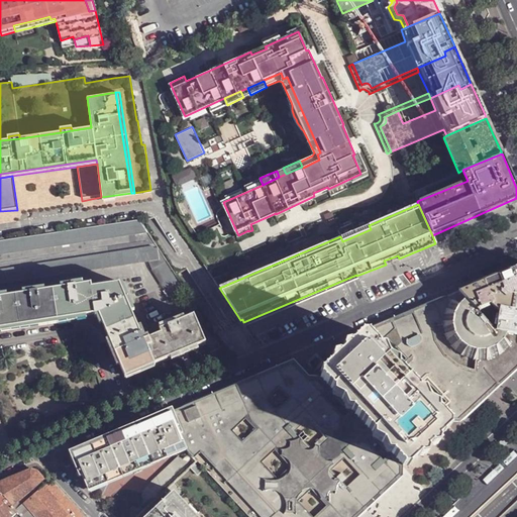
[(139,218),(0,239),(0,253),(143,231),(142,223),(139,218)]
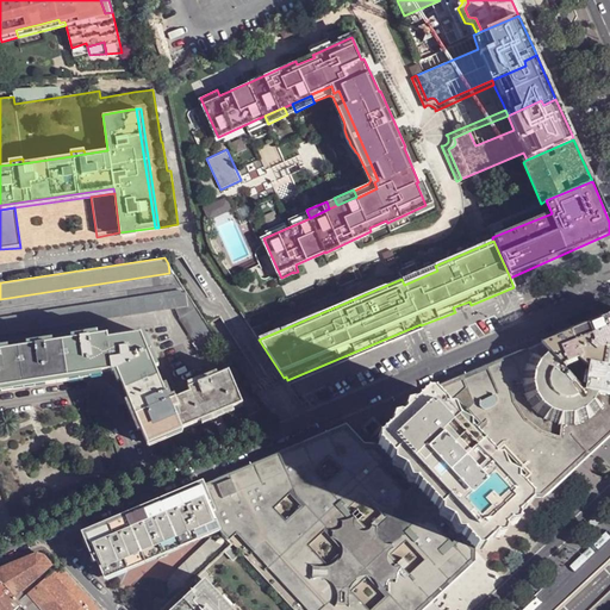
[(0,335),(173,309),(181,307),(182,306),(180,287),(0,315),(0,335)]
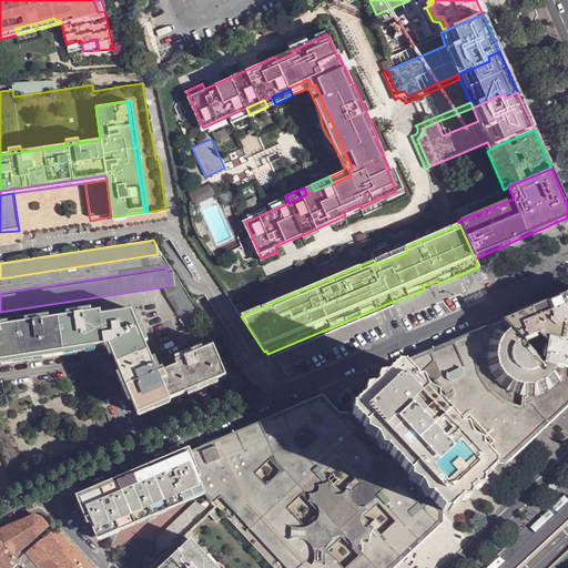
[(182,286),(171,267),(168,267),(170,285),(169,286),(161,287),(166,295),(176,290),(182,286)]
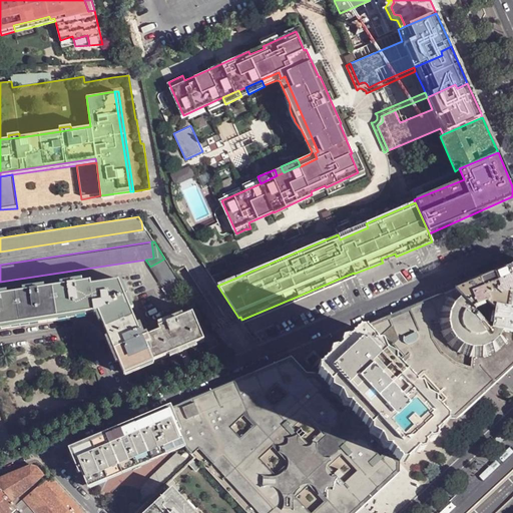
[(171,301),(185,292),(164,259),(159,262),(150,267),(171,301)]
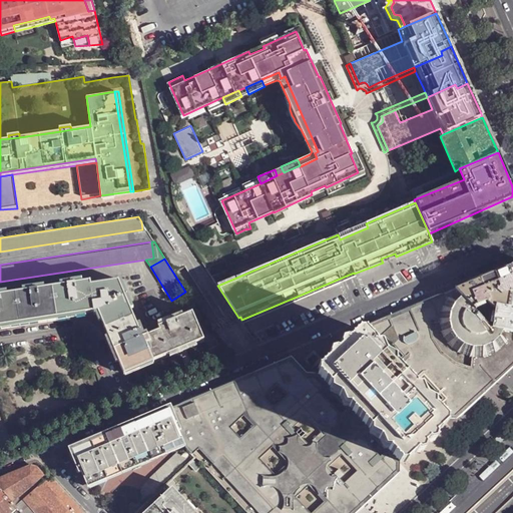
[(490,328),(512,332),(512,264),(454,289),(473,310),(485,304),(494,310),(490,328)]
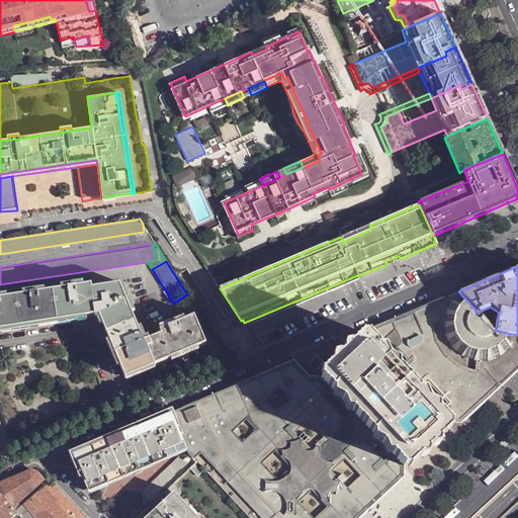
[(195,325),(191,315),(184,318),(175,322),(174,320),(169,322),(170,324),(160,328),(159,329),(160,332),(148,337),(145,339),(142,334),(141,331),(139,333),(137,327),(130,311),(125,300),(127,299),(125,293),(122,293),(118,282),(91,287),(90,283),(82,284),(75,285),(74,284),(67,284),(67,287),(60,288),(45,290),(36,291),(36,289),(29,290),(29,292),(22,293),(6,296),(0,296),(0,329),(19,326),(57,321),(86,316),(94,315),(98,314),(102,325),(109,340),(120,367),(124,376),(128,374),(154,363),(170,356),(179,353),(187,350),(187,349),(196,345),(205,342),(200,329),(199,330),(196,324),(195,325)]
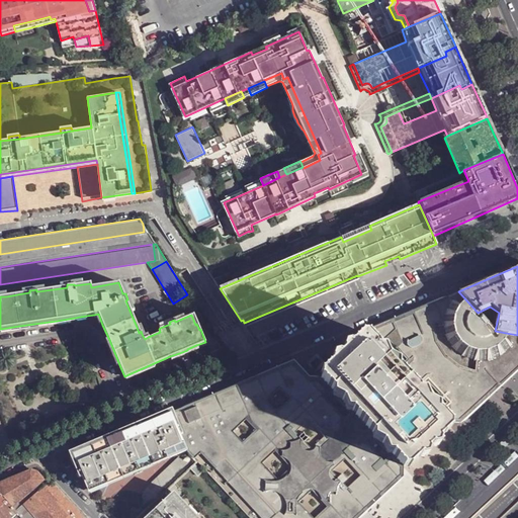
[(367,334),(449,423),(459,422),(467,414),(517,366),(517,335),(495,331),(478,313),(458,291),(369,328),(367,334)]
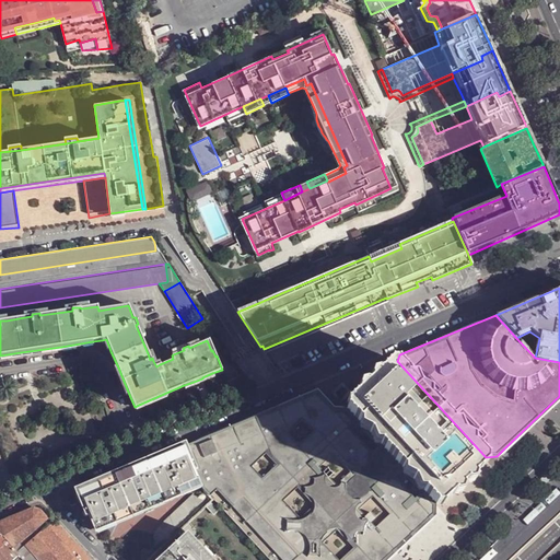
[(108,353),(111,351),(106,339),(102,340),(102,343),(104,343),(108,353)]
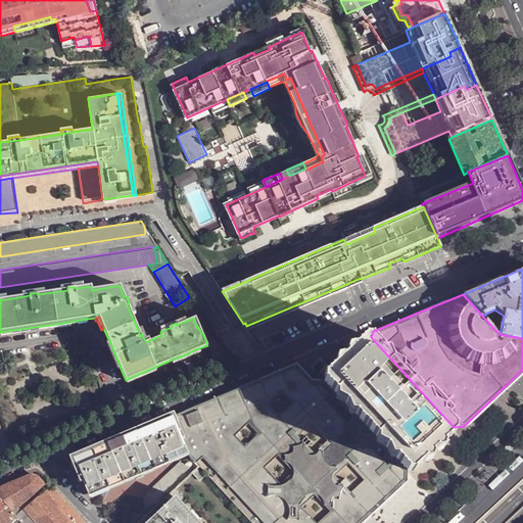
[(196,317),(193,318),(197,328),(198,327),(201,333),(202,332),(196,317)]
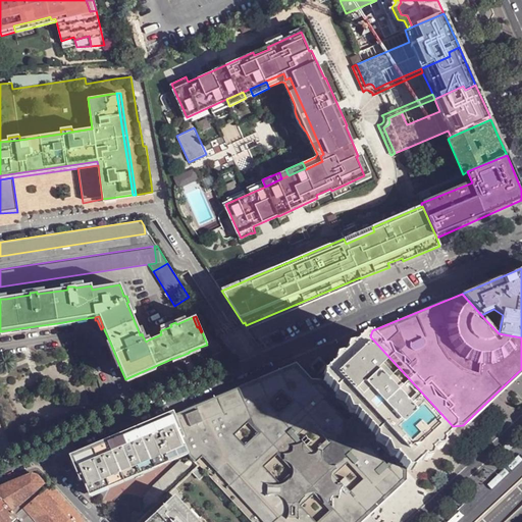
[(170,324),(175,322),(175,321),(160,327),(161,330),(171,326),(170,324)]
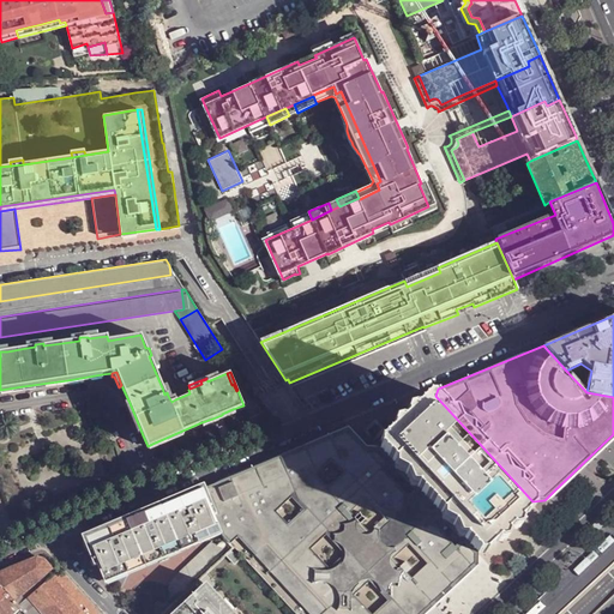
[(23,386),(24,391),(68,383),(67,380),(23,386)]
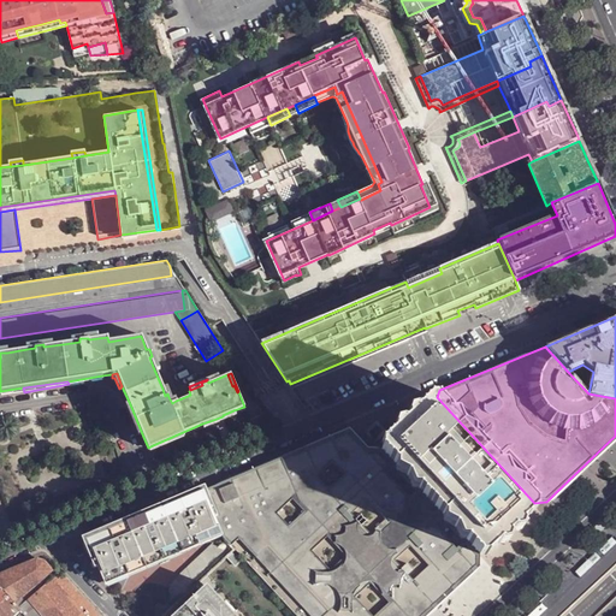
[(381,450),(479,555),(485,555),(490,550),(498,543),(519,523),(531,513),(534,509),(534,503),(437,397),(430,397),(381,444),(381,450)]
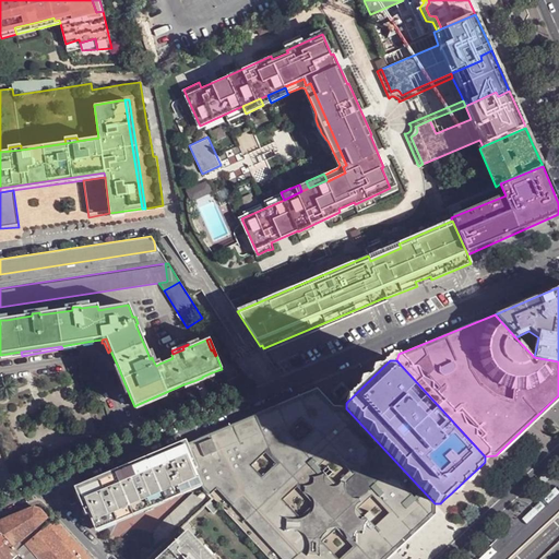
[(127,397),(130,396),(118,367),(115,369),(127,397)]
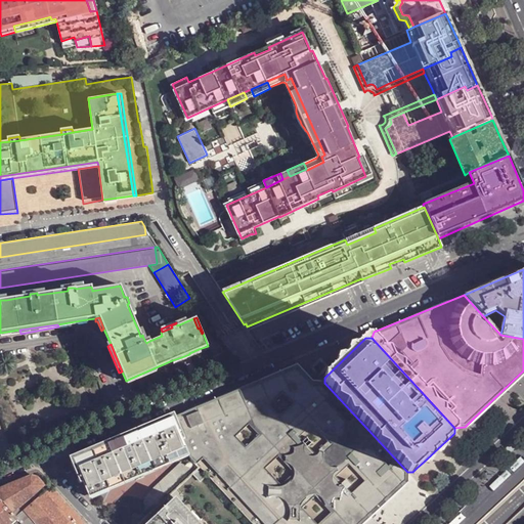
[(201,352),(199,349),(189,353),(189,354),(181,357),(172,360),(173,364),(201,352)]
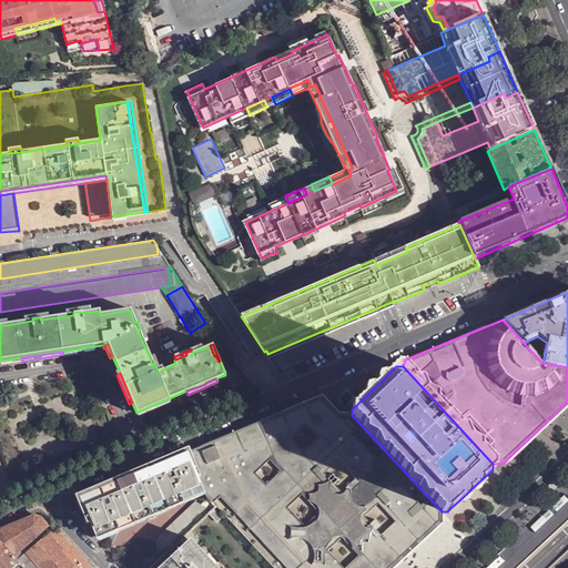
[(205,494),(273,567),(388,567),(439,521),(442,511),(352,415),(337,413),(321,395),(292,407),(297,421),(288,424),(283,412),(223,436),(229,449),(219,454),(212,440),(190,449),(190,450),(201,475),(199,476),(204,490),(205,494)]
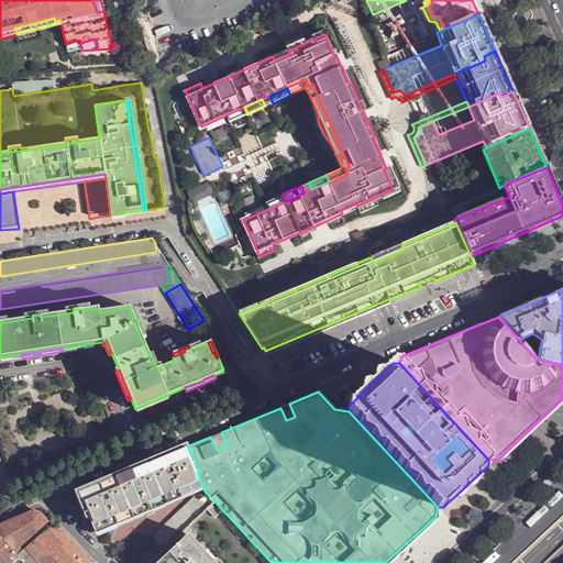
[(169,398),(167,395),(140,407),(135,409),(136,411),(169,398)]
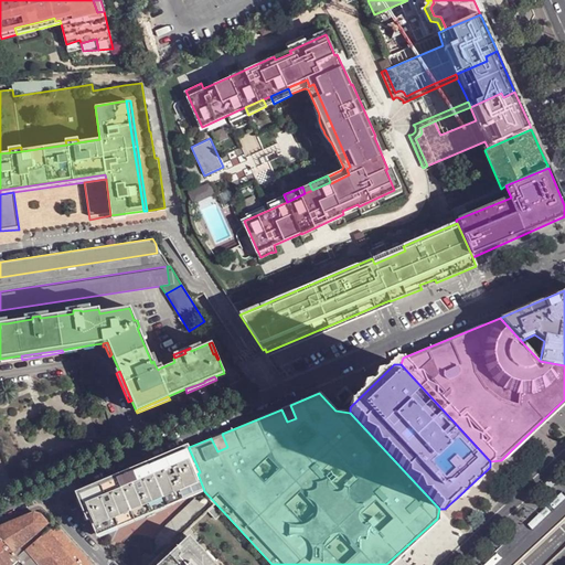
[(290,405),(281,409),(287,422),(296,418),(290,405)]
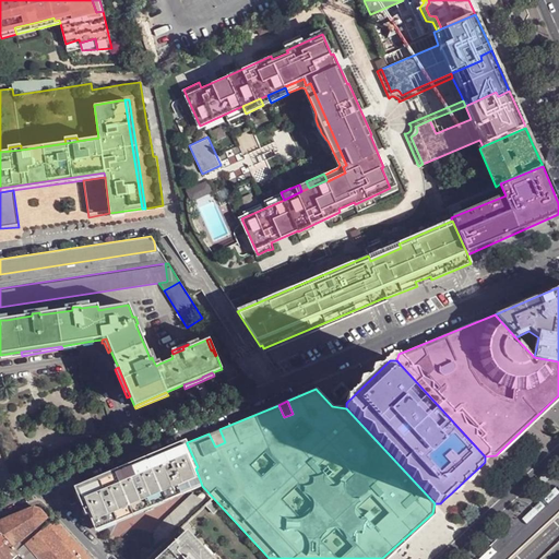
[(219,429),(209,433),(215,447),(225,442),(219,429)]
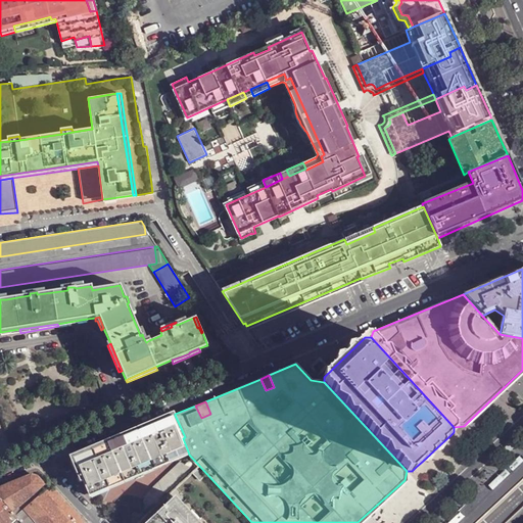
[(70,458),(70,459),(175,415),(175,414),(70,458)]
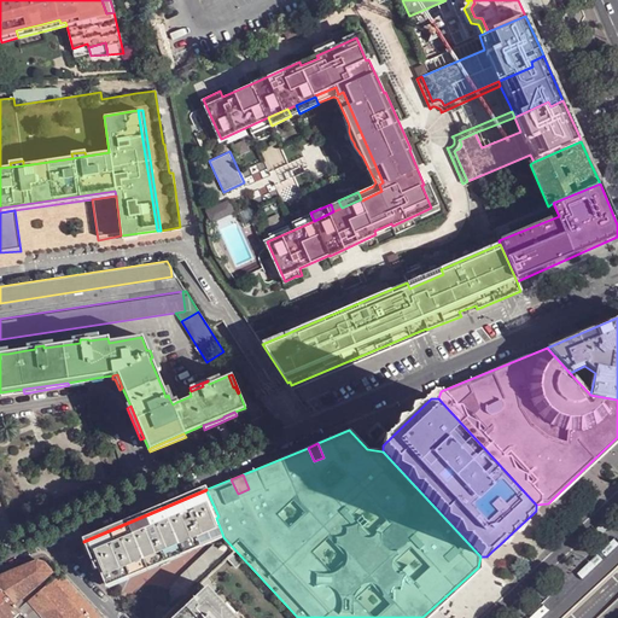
[(105,565),(109,576),(120,572),(122,576),(222,534),(216,518),(219,517),(207,490),(83,542),(92,563),(93,561),(97,569),(98,567),(105,565)]
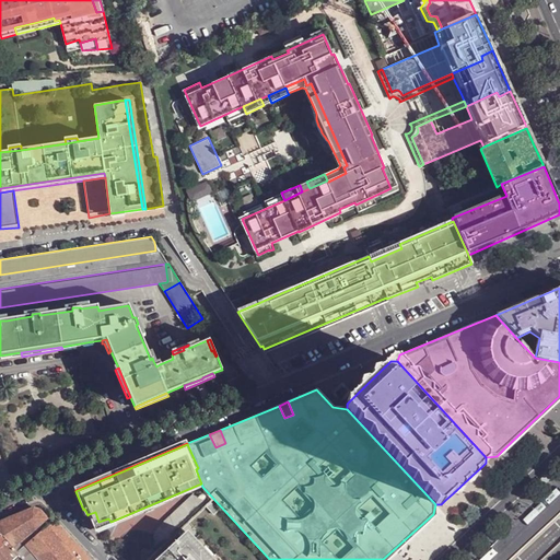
[(138,555),(141,559),(147,559),(181,528),(208,502),(199,498),(193,494),(189,501),(187,501),(183,508),(181,506),(177,513),(175,512),(171,518),(168,517),(165,524),(163,523),(160,529),(158,528),(151,541),(137,555),(138,555)]
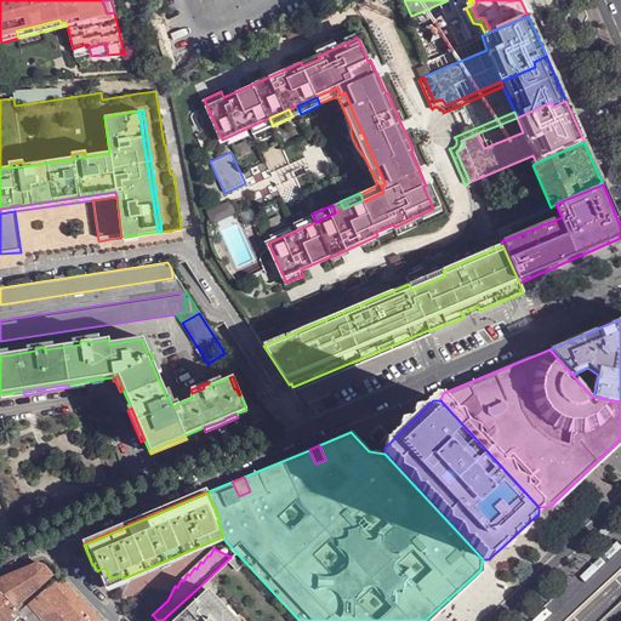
[(296,620),(235,553),(231,557),(200,586),(205,590),(171,620),(296,620)]
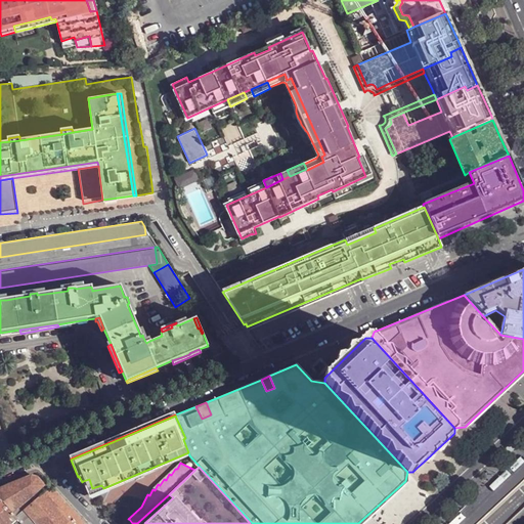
[(32,475),(0,487),(0,497),(12,513),(38,489),(41,486),(44,484),(38,476),(32,475)]
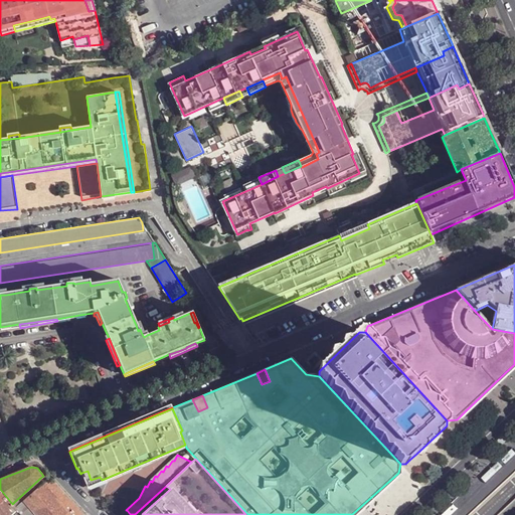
[(88,485),(102,480),(100,477),(91,480),(88,471),(81,473),(84,481),(86,480),(88,485)]
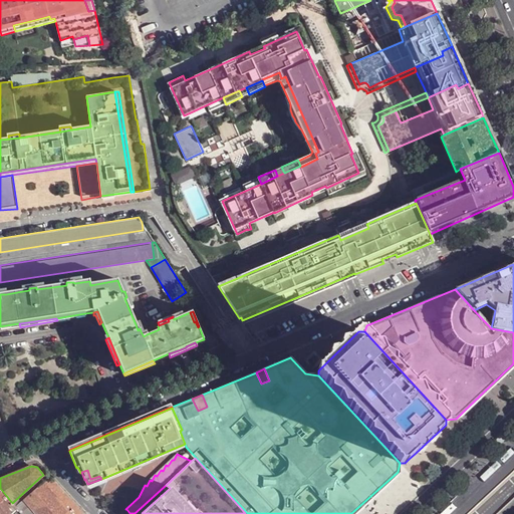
[(16,507),(18,509),(22,513),(83,513),(84,513),(51,476),(45,481),(41,485),(22,502),(16,507)]
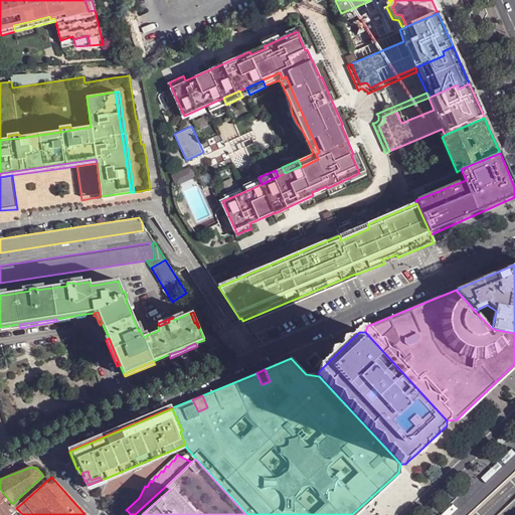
[(0,514),(11,514),(18,510),(16,508),(13,505),(12,504),(0,489),(0,514)]
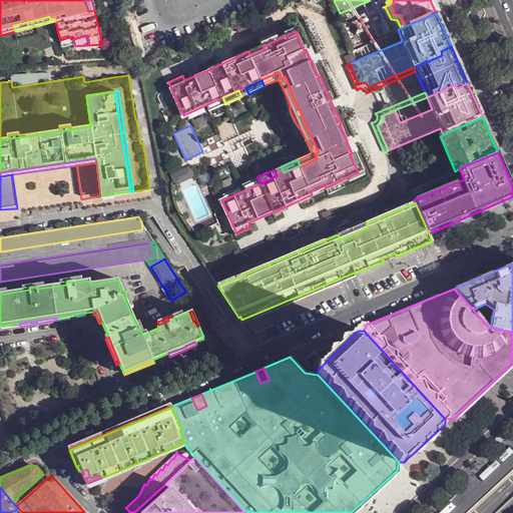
[(13,503),(16,506),(22,501),(19,498),(13,503)]
